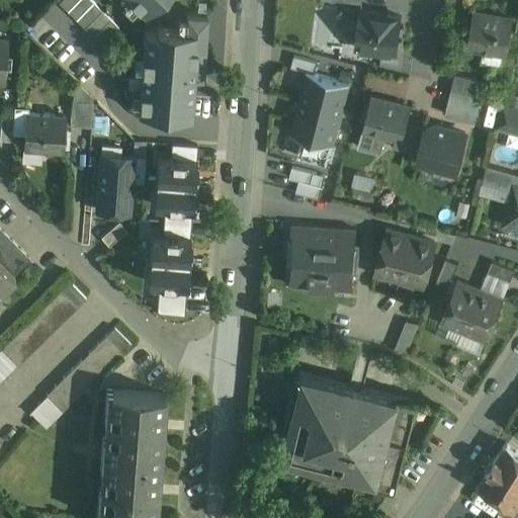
[(119,26),(91,0),(60,0),(59,2),(102,44),(119,26)]
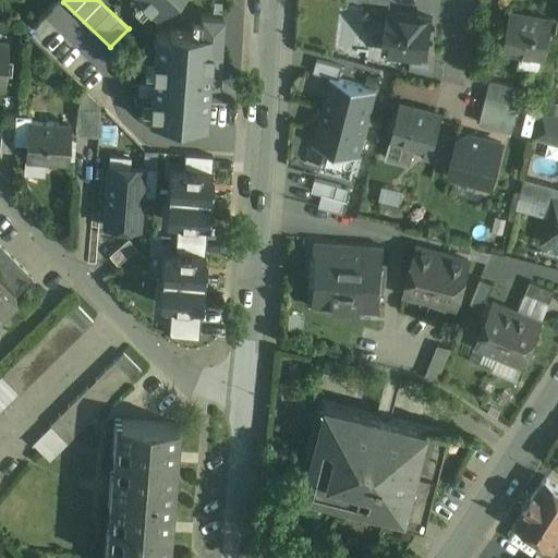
[(167,0),(145,0),(156,11),(167,0)]
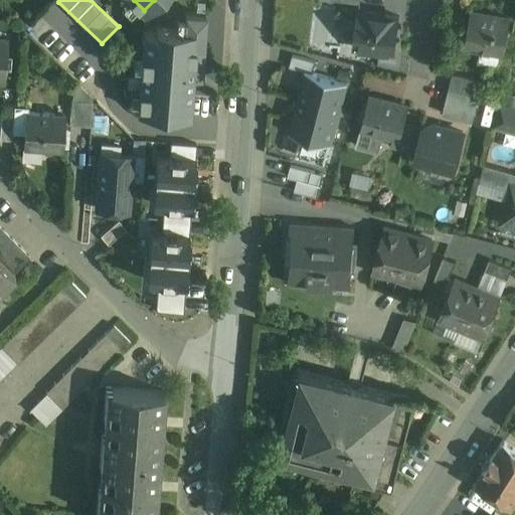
[(398,16),(358,11),(354,46),(393,51),(398,16)]
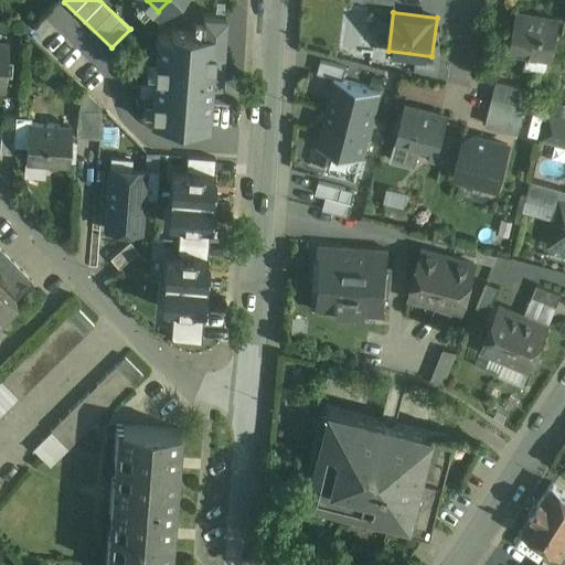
[(560,20),(516,12),(510,51),(515,52),(515,53),(526,55),(528,53),(550,57),(553,59),(560,20)]
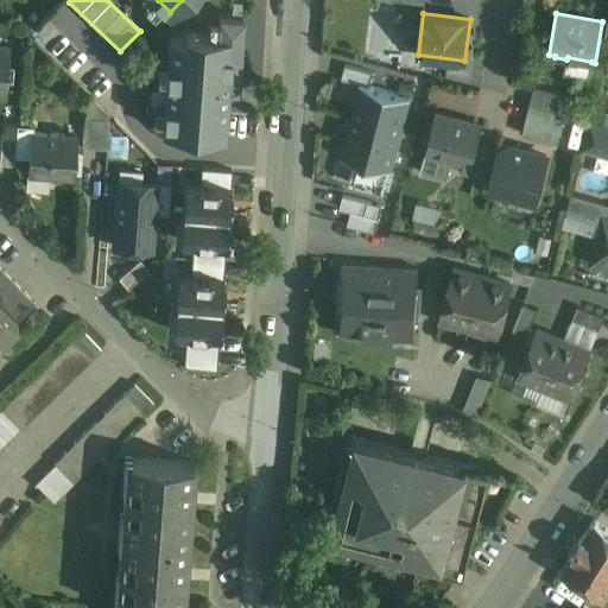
[(165,131),(226,134),(228,87),(236,88),(241,19),(221,18),(220,35),(171,32),(165,131)]
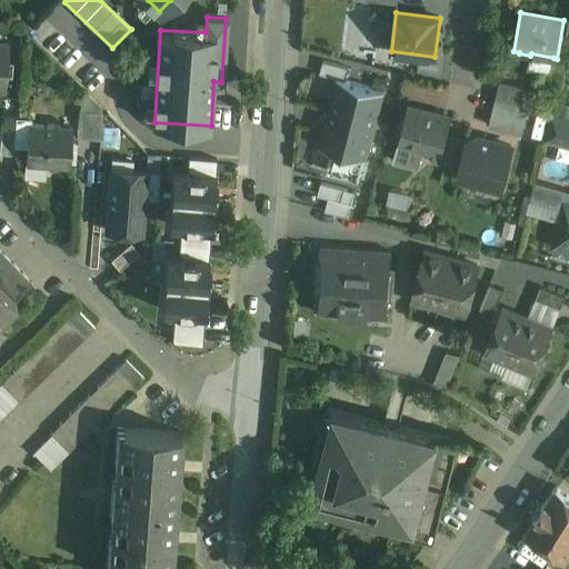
[(553,58),(531,53),(530,56),(529,67),(551,70),(553,58)]
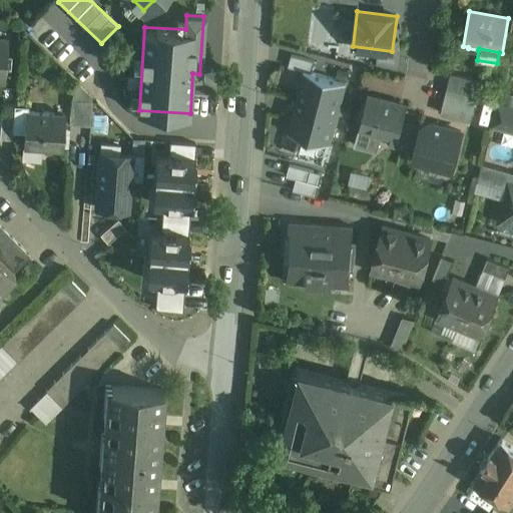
[(292,64),(314,69),(316,58),(295,54),(292,64)]
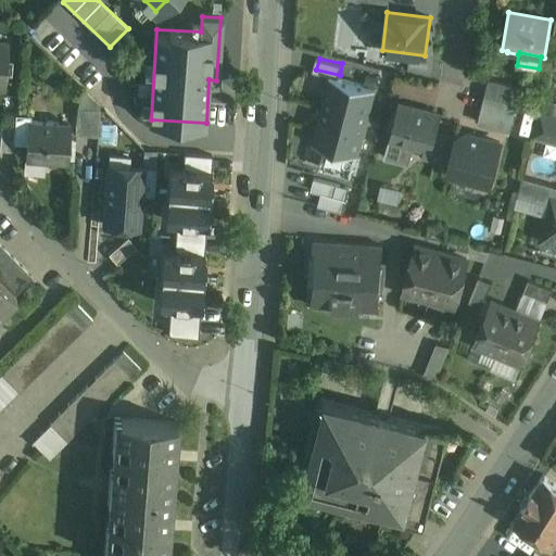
[(376,88),(329,76),(312,143),(357,155),(376,88)]
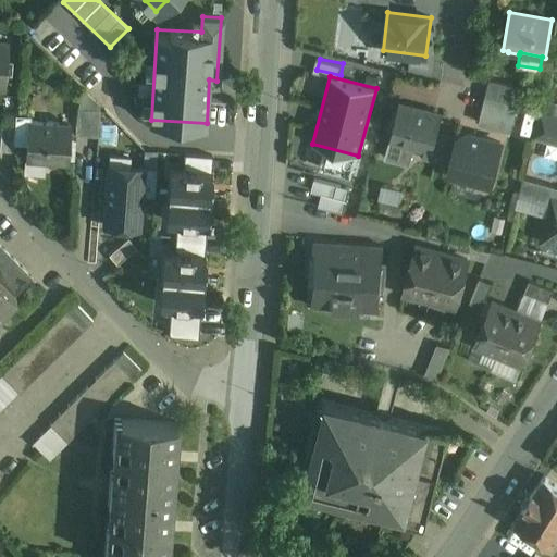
[(514,84),(490,78),(485,95),(509,101),(514,84)]
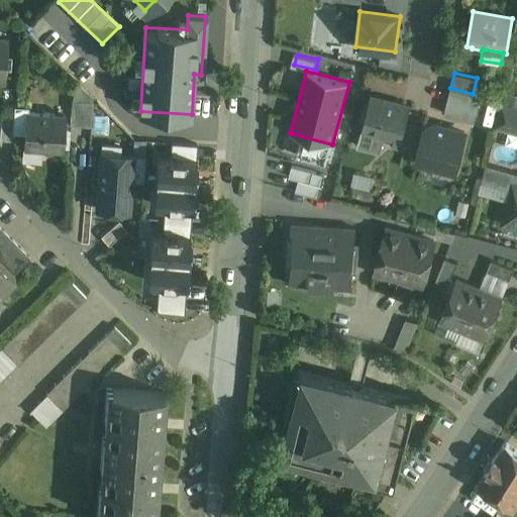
[(473,94),(450,88),(444,113),(475,120),(481,96),(473,94)]
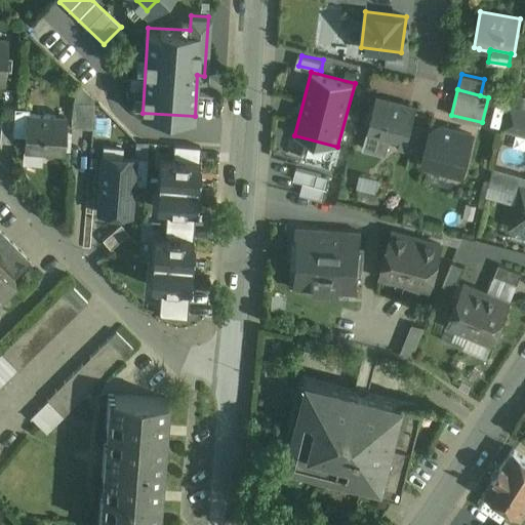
[(416,108),(376,97),(368,130),(363,148),(385,154),(390,136),(401,139),(408,142),(412,125),(416,108)]
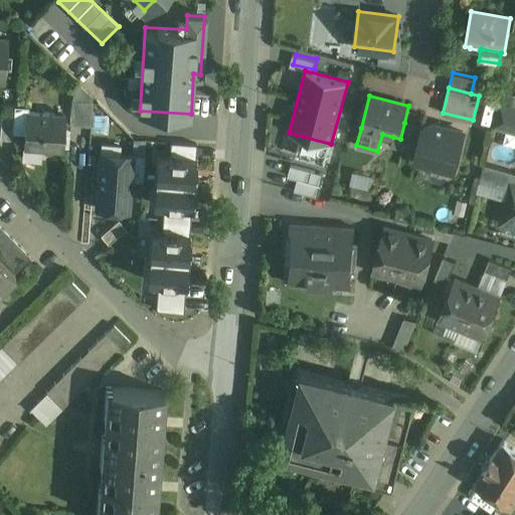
[(514,103),(500,99),(494,123),(514,129),(514,103)]
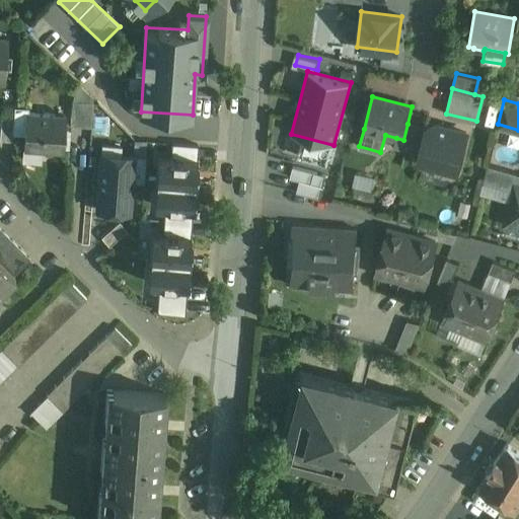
[(92,102),(72,100),(70,126),(90,127),(92,102)]
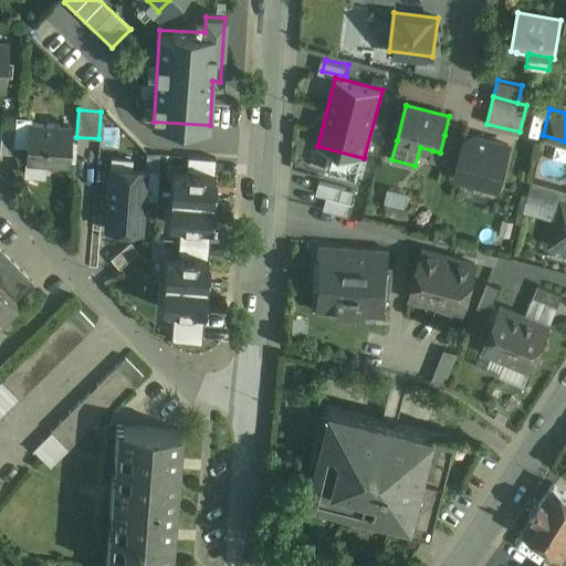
[(31,118),(17,117),(14,144),(28,145),(29,124),(31,124),(31,118)]
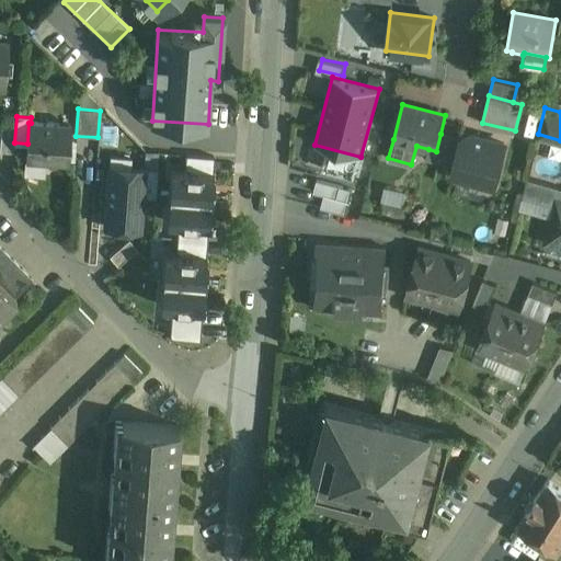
[(31,123),(29,123),(27,144),(26,159),(29,159),(29,157),(44,158),(43,160),(44,160),(68,162),(70,126),(31,123)]
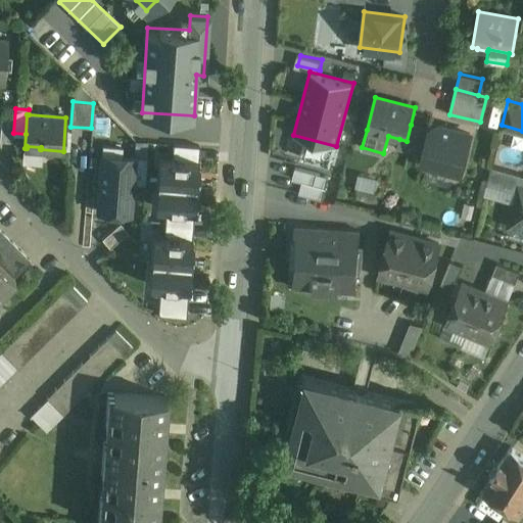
[(430,130),(411,125),(407,141),(399,139),(397,147),(424,154),(430,130)]
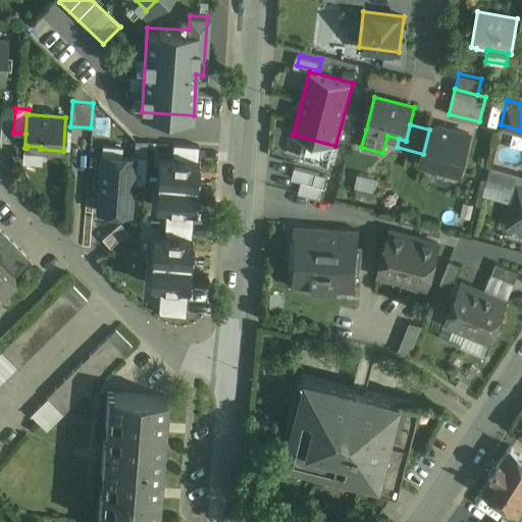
[(469,134),(439,125),(438,132),(429,129),(423,154),(420,163),(459,173),(469,134)]
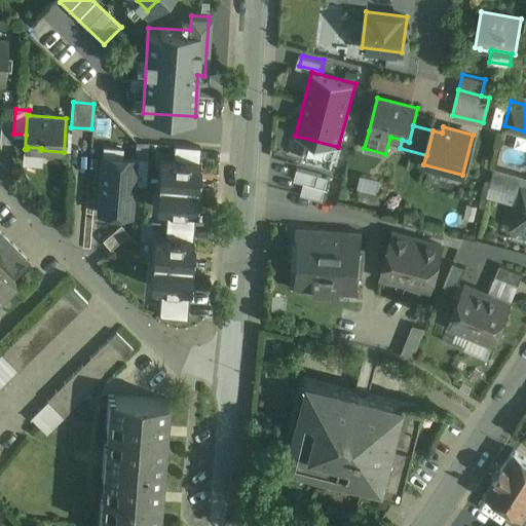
[(175,144),(174,159),(198,161),(199,146),(175,144)]
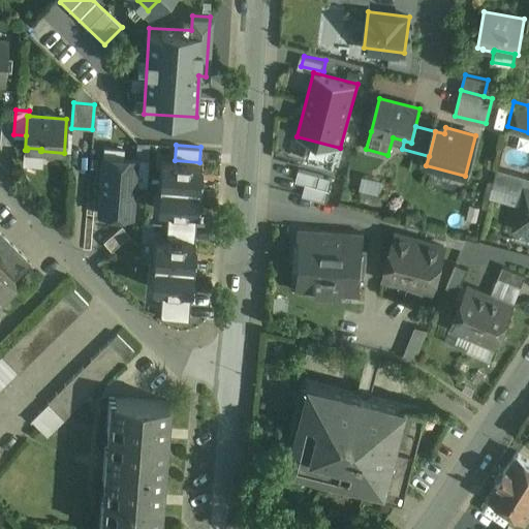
[(124,149),(104,147),(99,214),(132,217),(134,185),(147,186),(149,159),(123,157),(124,149)]
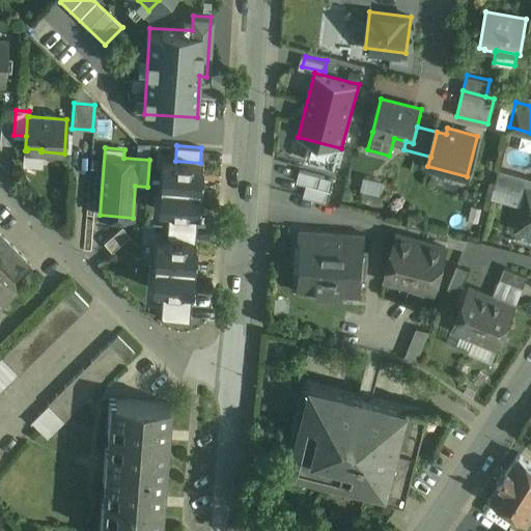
[(42,149),(27,148),(27,150),(25,150),(24,163),(40,164),(42,151),(40,151),(42,149)]
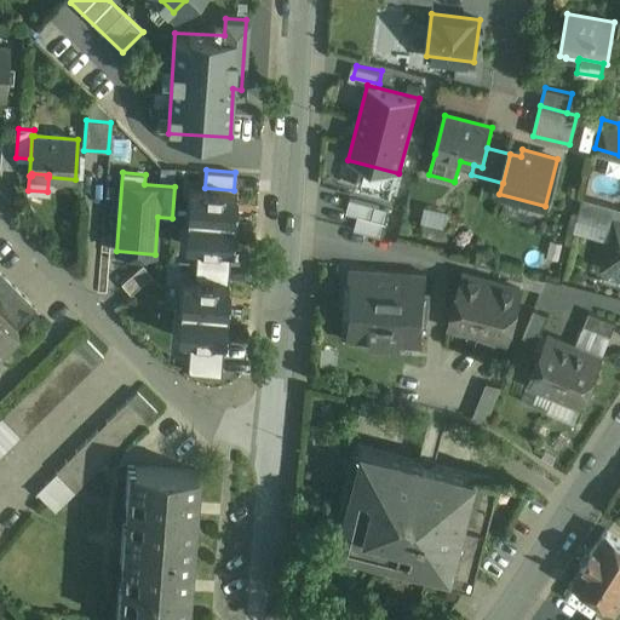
[(386,233),(390,204),(348,197),(349,189),(321,185),(317,208),(350,212),(348,228),(386,233)]
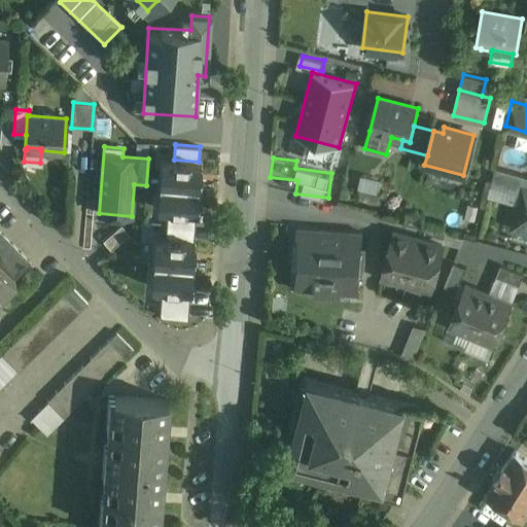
[(161,159),(159,183),(199,186),(201,162),(199,162),(174,160),(161,159)]
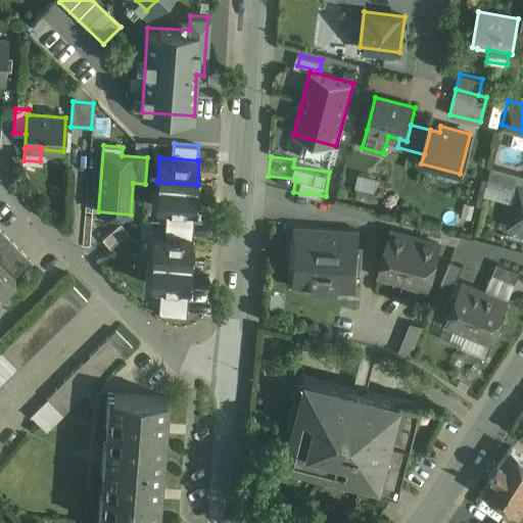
[(522,174),(492,167),(487,184),(519,192),(520,186),(522,187),(522,174)]
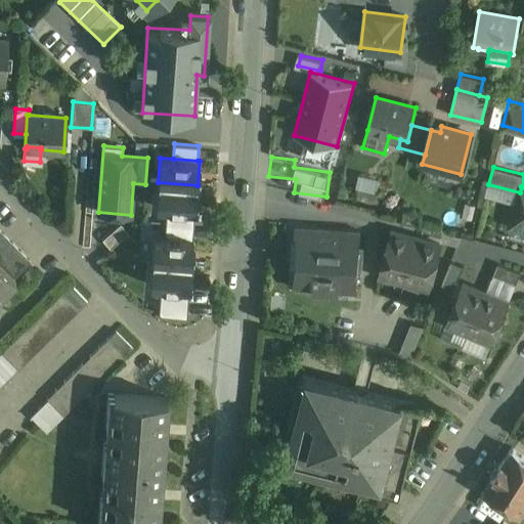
[(198,185),(158,182),(156,207),(166,208),(192,210),(195,210),(198,185)]
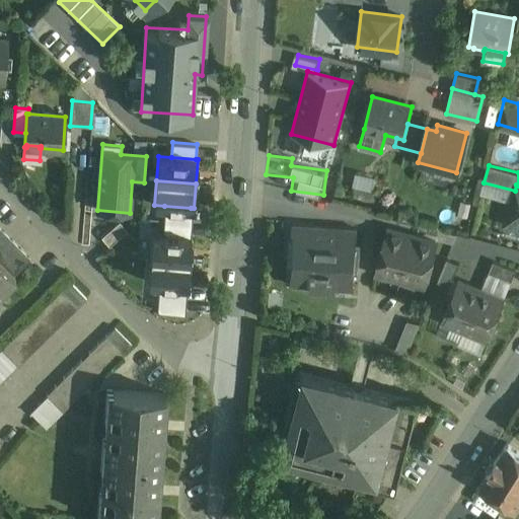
[(518,186),(516,184),(515,191),(506,224),(508,224),(509,218),(518,220),(518,186)]
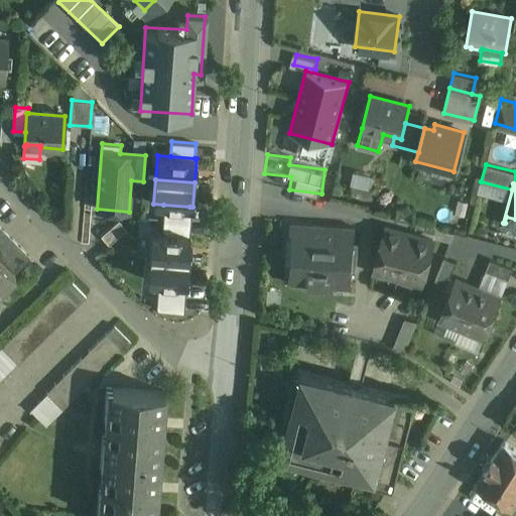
[(189,207),(163,205),(162,219),(188,221),(189,207)]
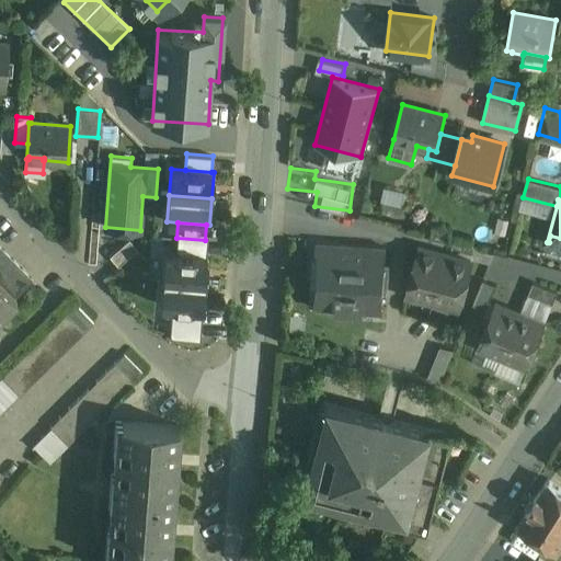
[(178,239),(176,253),(205,255),(206,240),(178,239)]
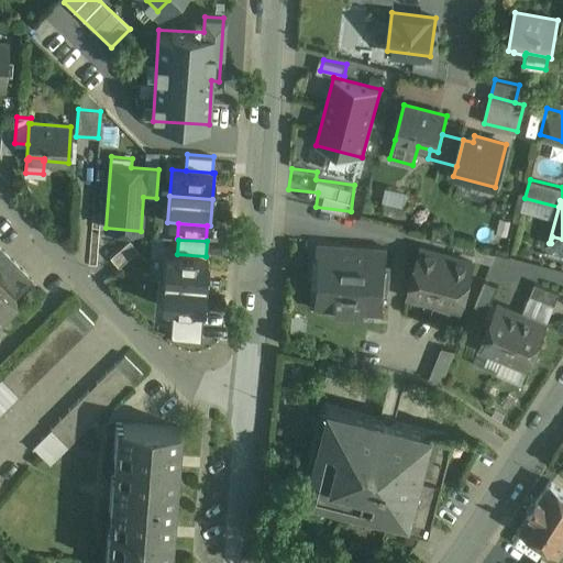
[(386,249),(319,243),(315,309),(382,313),(386,249)]
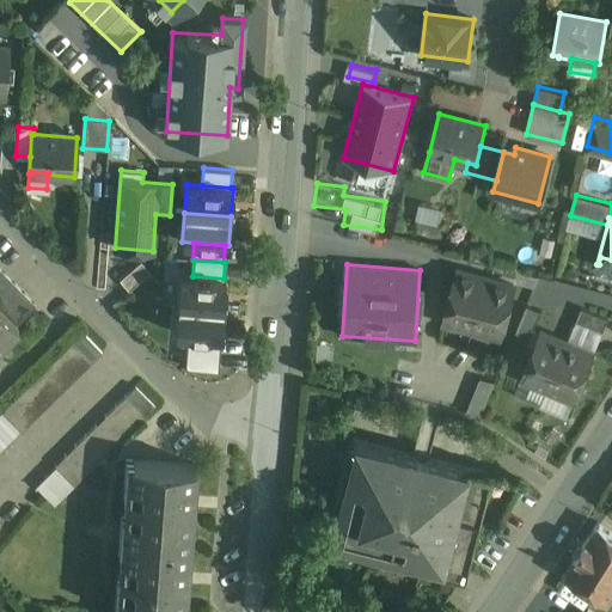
[(514,285),(458,270),(445,322),(500,336),(514,285)]
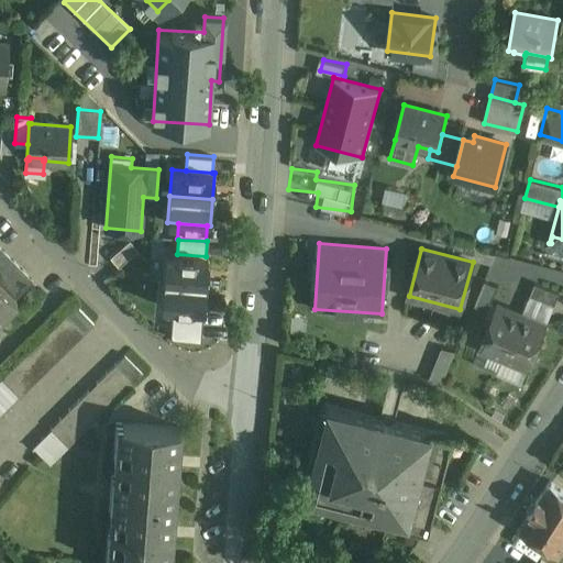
[(4,252),(0,256),(0,275),(14,262),(4,252)]
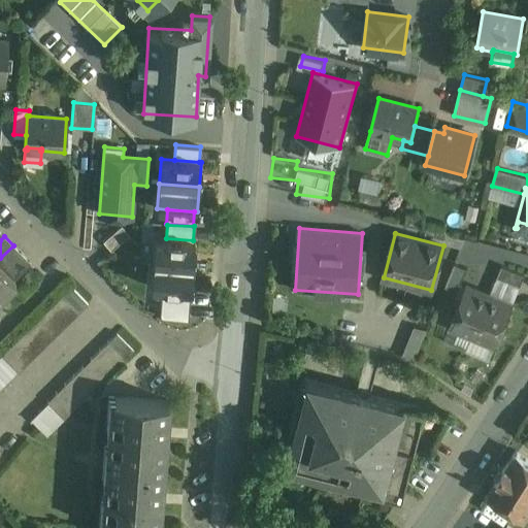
[(155,238),(153,263),(193,266),(195,241),(193,240),(166,238),(155,238)]
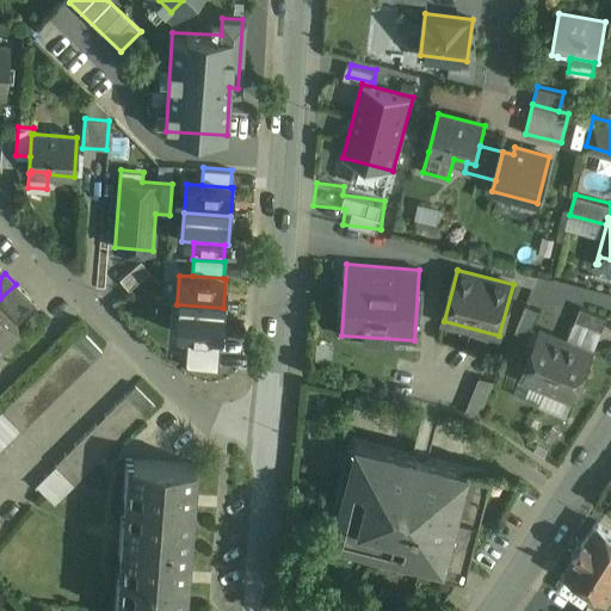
[(16,284),(0,298),(0,309),(5,314),(25,294),(16,284)]
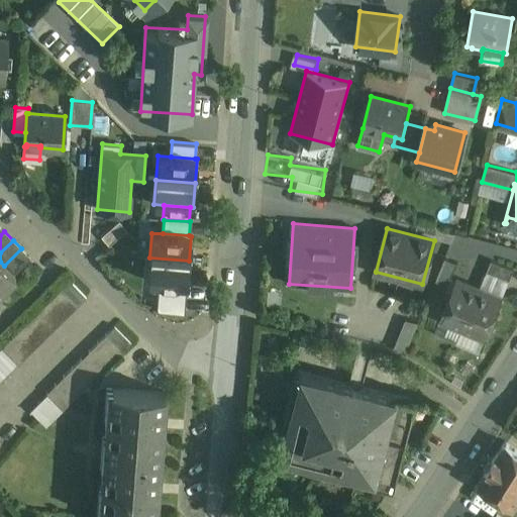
[(21,248),(4,266),(13,275),(30,257),(21,248)]
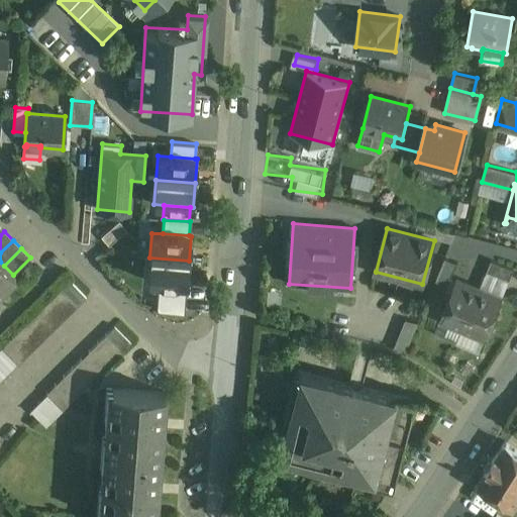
[(189,261),(149,257),(147,282),(187,285),(189,261)]
